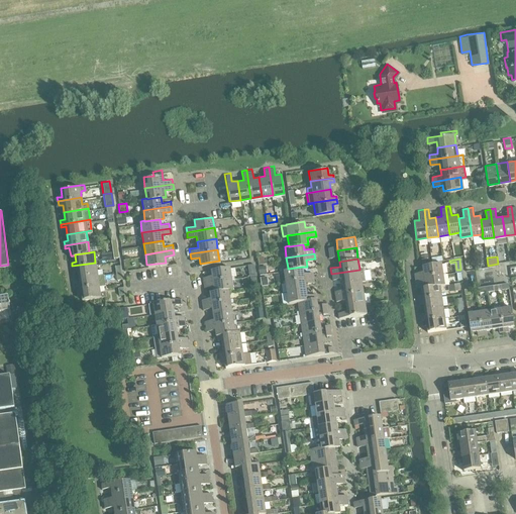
[(422,270),(413,272),(414,276),(442,272),(440,261),(421,264),(422,270)]
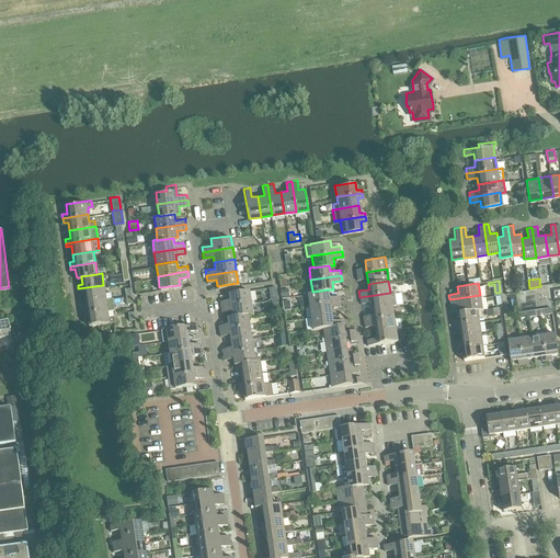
[(103,285),(78,288),(79,293),(83,292),(84,300),(105,297),(111,296),(110,291),(104,292),(103,285)]
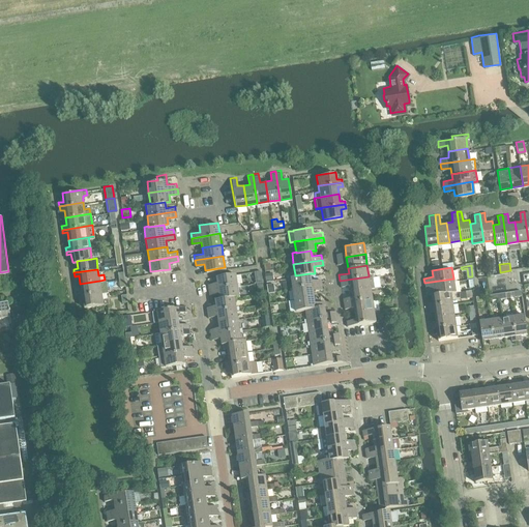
[(272,270),(264,271),(265,279),(273,277),(272,270)]
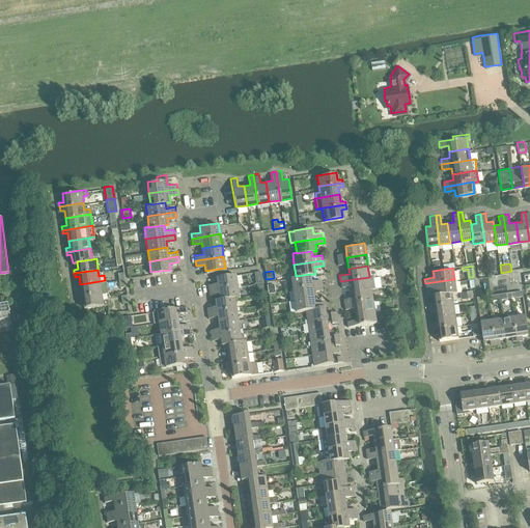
[(217,282),(207,283),(208,288),(236,283),(235,273),(226,274),(216,275),(217,282)]
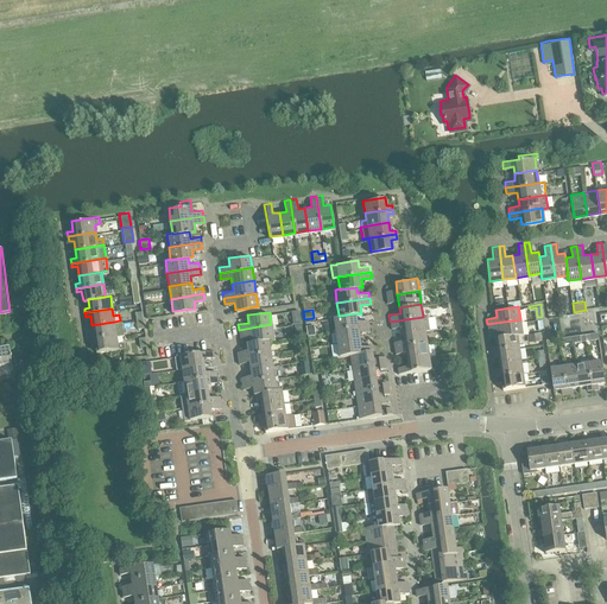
[(339,315),(333,316),(335,329),(368,324),(367,318),(356,320),(355,313),(339,316),(339,315)]
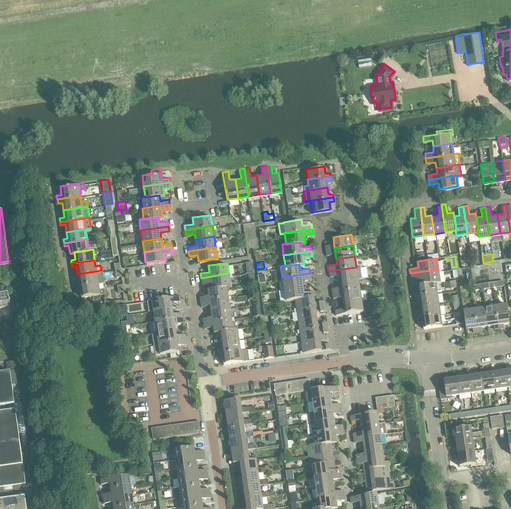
[(361,278),(359,266),(356,266),(356,267),(328,271),(329,275),(338,274),(339,280),(357,277),(358,278),(361,278)]
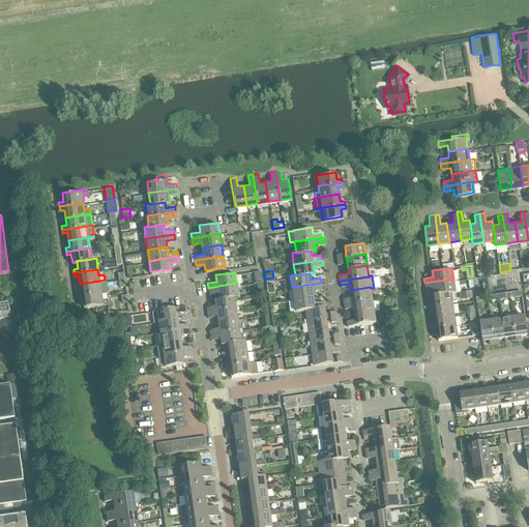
[(454,290),(453,279),(424,283),(424,289),(435,287),(435,293),(450,291),(454,290)]
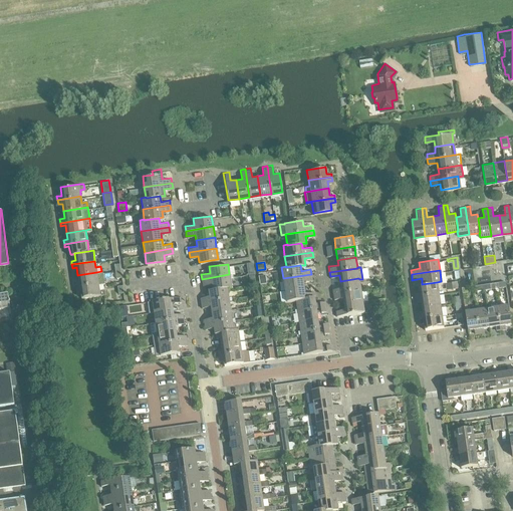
[(78,282),(74,282),(74,286),(98,283),(103,282),(102,271),(101,271),(96,272),(77,275),(78,282)]
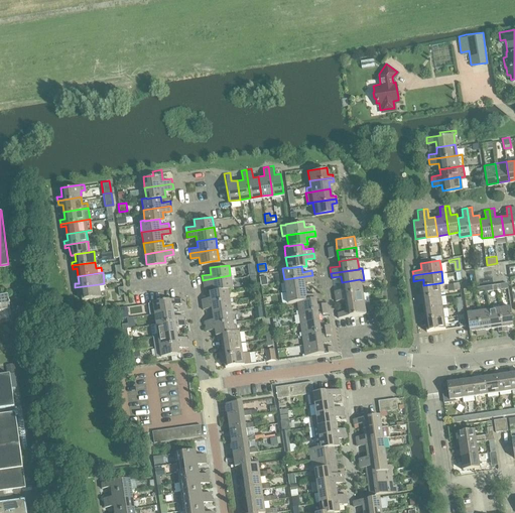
[(266,273),(259,275),(259,277),(260,283),(267,282),(266,273)]
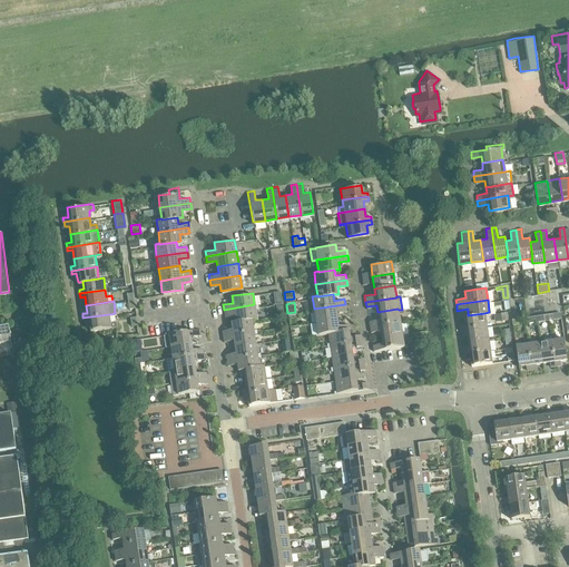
[(254,304),(224,310),(225,314),(234,313),(235,320),(251,318),(252,318),(256,318),(254,304)]
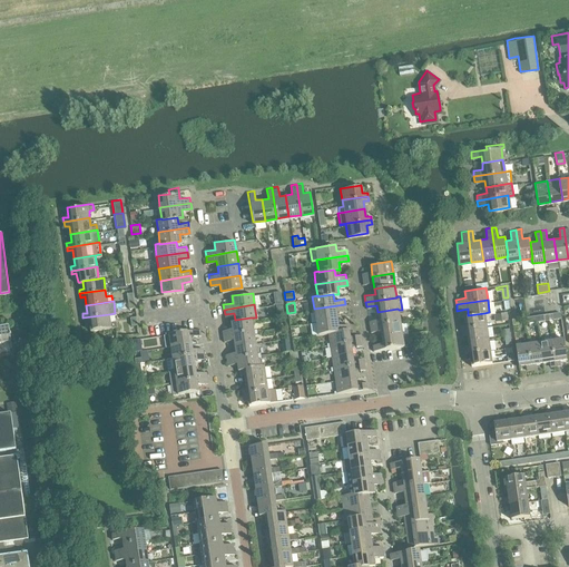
[(345,304),(314,309),(315,321),(336,318),(335,311),(345,310),(345,304)]
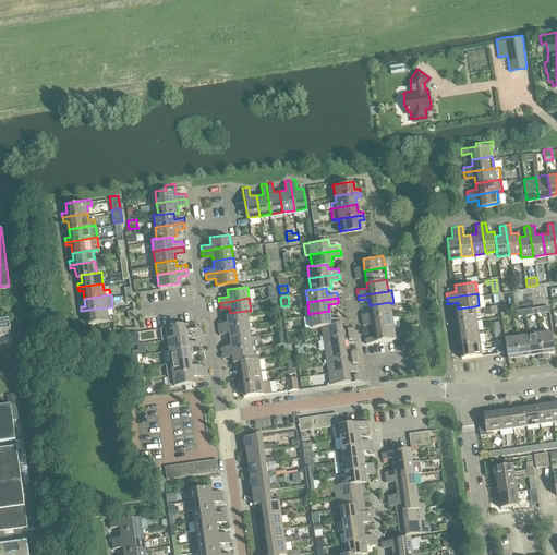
[(391,314),(390,303),(389,302),(370,305),(370,311),(360,313),(361,318),(391,314)]
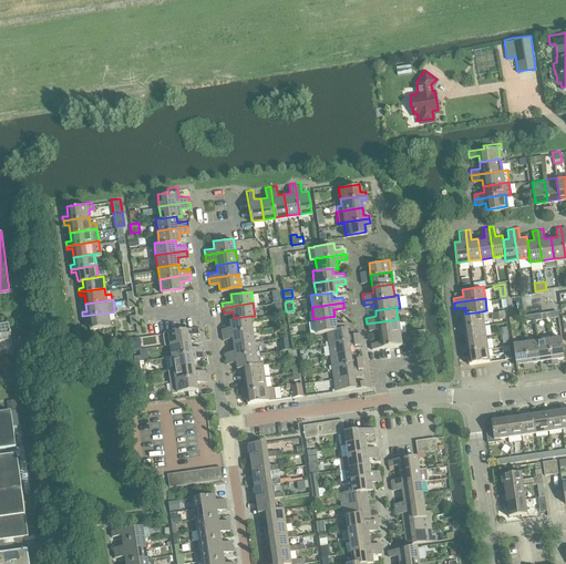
[(462,322),(458,322),(458,327),(483,322),(482,311),(465,314),(461,315),(462,322)]
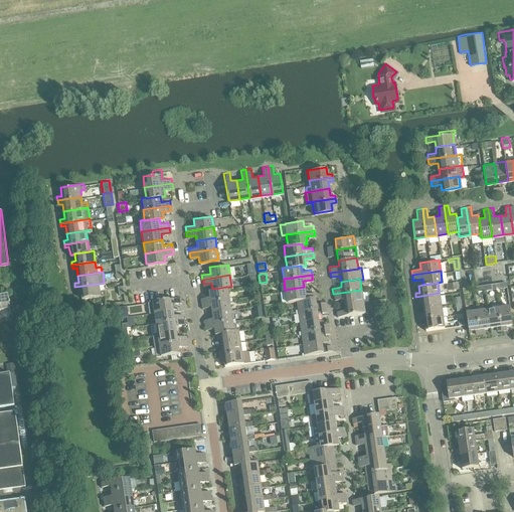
[(99,284),(74,287),(75,290),(79,290),(80,297),(105,294),(104,288),(99,288),(99,284)]
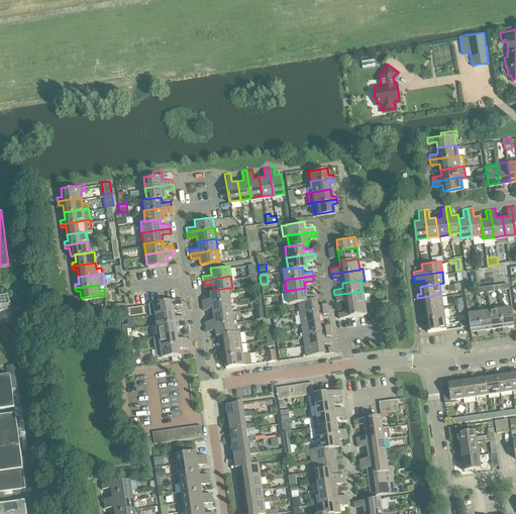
[(210,297),(201,298),(202,303),(229,298),(228,288),(227,288),(213,290),(209,290),(210,297)]
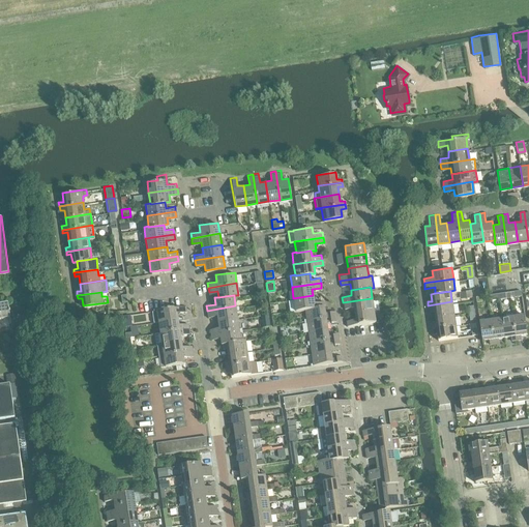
[(313,295),(293,298),(295,310),(304,309),(304,308),(315,306),(314,305),(323,304),(323,300),(314,301),(313,295)]
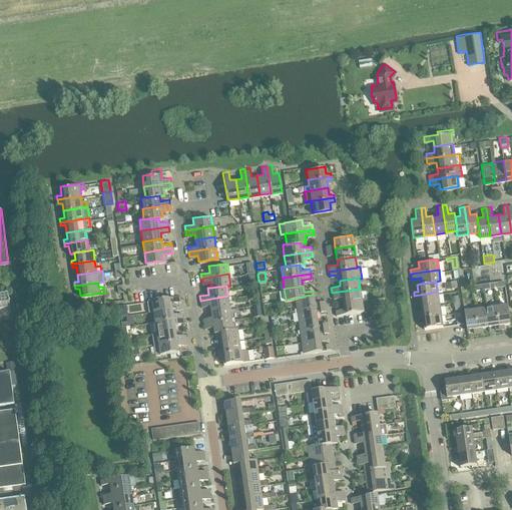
[(342,296),(343,302),(362,299),(360,289),(332,293),(333,298),(342,296)]
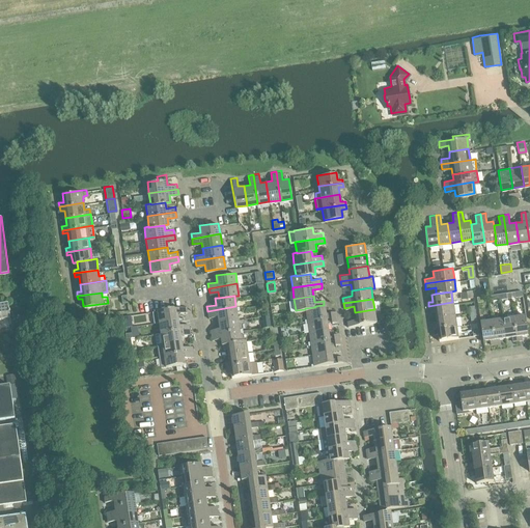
[(0,317),(10,316),(8,301),(0,301),(0,317)]
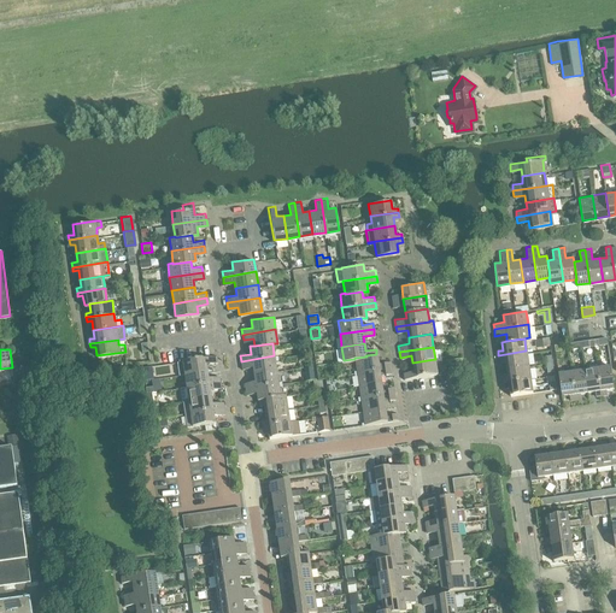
[(528,364),(526,351),(498,355),(499,360),(504,359),(505,367),(528,364)]
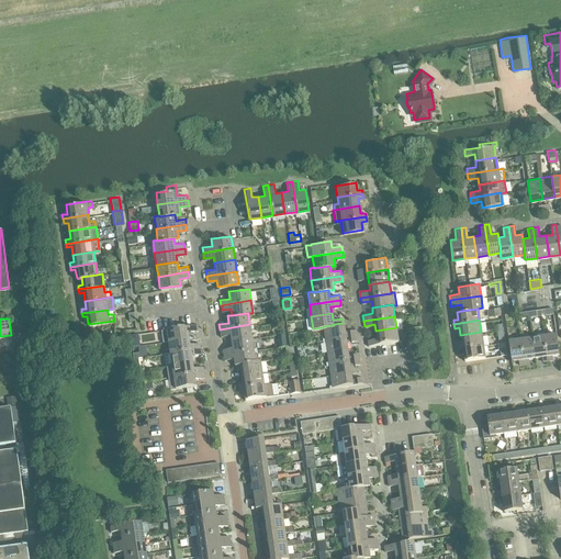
[(166,327),(160,328),(163,341),(167,339),(188,336),(187,331),(192,330),(197,328),(195,323),(192,323),(166,327)]
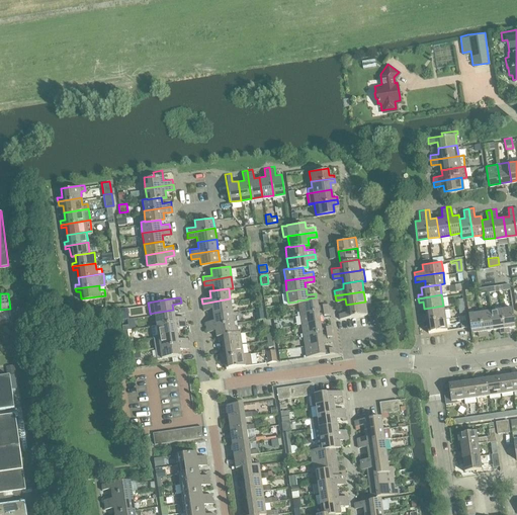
[(308,299),(297,301),(297,302),(299,312),(318,309),(322,308),(327,308),(326,303),(322,303),(322,304),(317,304),(316,297),(307,298),(308,299)]
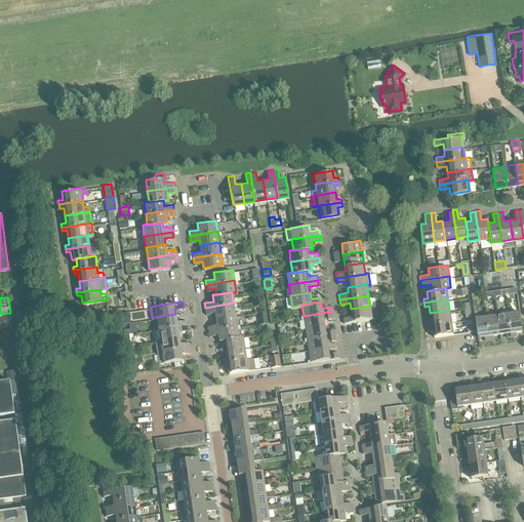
[(233,303),(205,308),(206,313),(214,311),(215,317),(235,314),(233,303)]
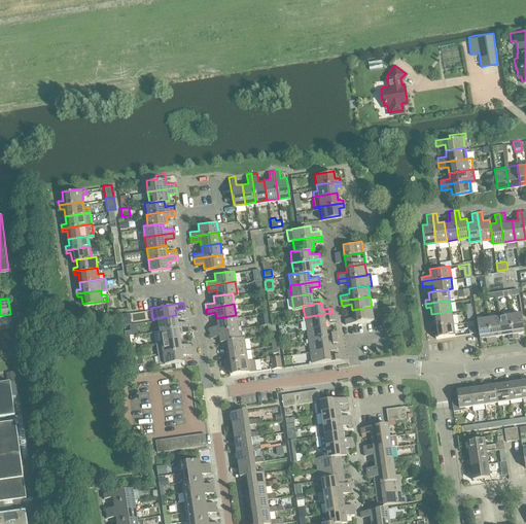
[(344,322),(373,318),(372,307),(352,310),(353,316),(344,317),(344,322)]
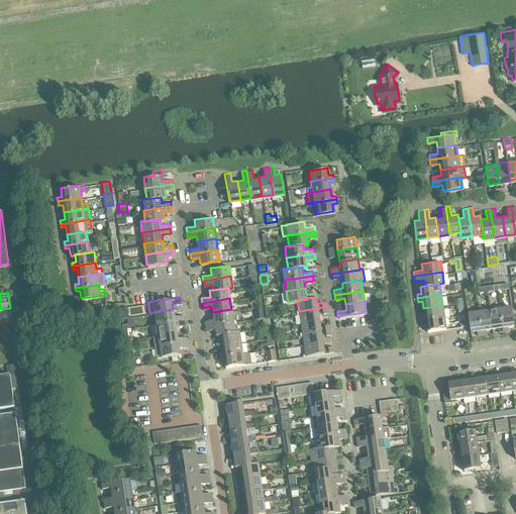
[(420,316),(420,319),(444,316),(442,305),(423,308),(424,315),(420,316)]
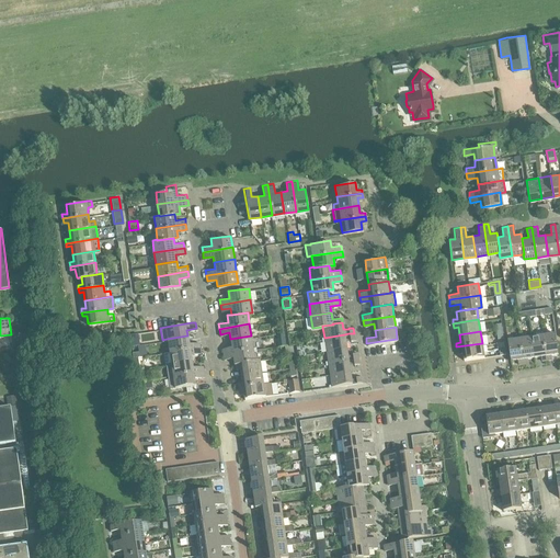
[(558,352),(555,331),(543,333),(546,359),(550,357),(549,353),(558,352)]
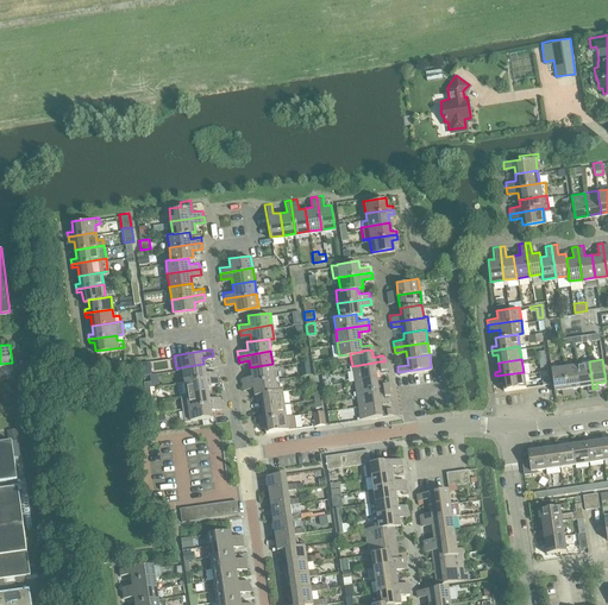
[(589,390),(593,389),(589,361),(576,363),(580,385),(588,384),(589,390)]
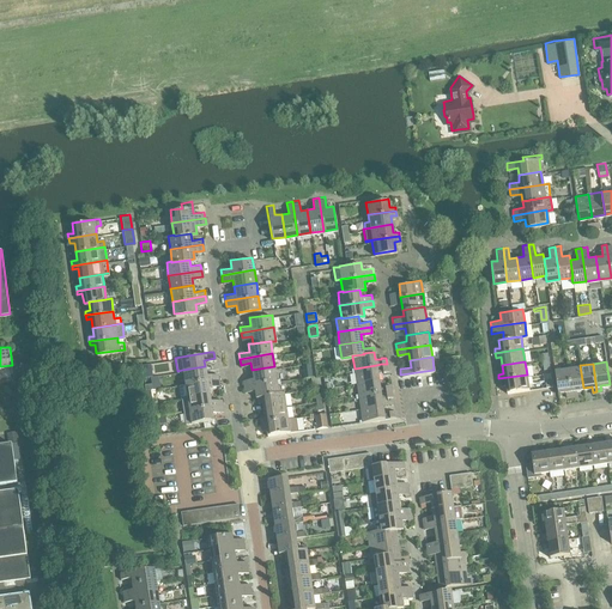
[(376,365),(355,369),(356,381),(379,378),(376,365)]
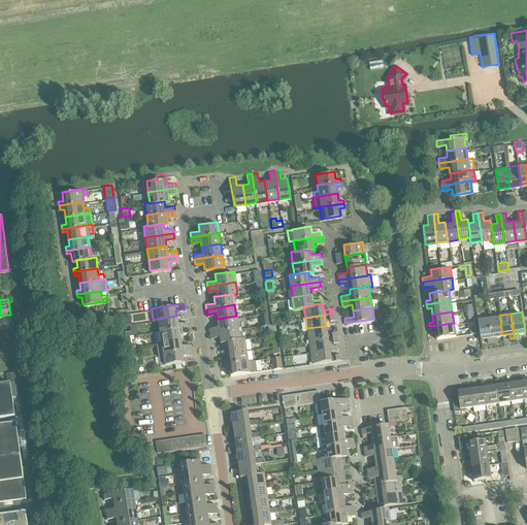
[(482,315),(476,316),(481,337),(487,336),(488,341),(492,340),(489,317),(482,318),(482,315)]
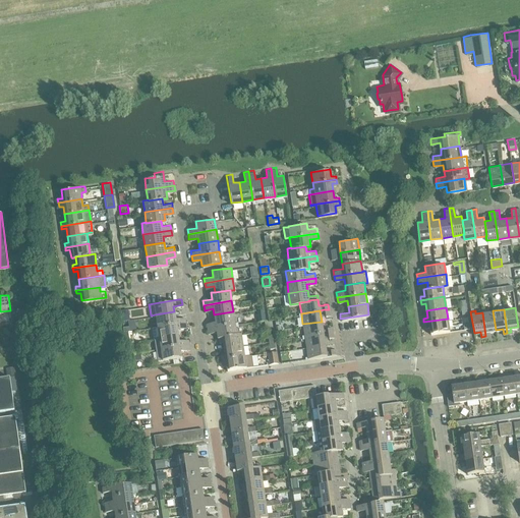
[(493,310),(482,312),(485,336),(489,336),(488,331),(496,330),(493,310)]
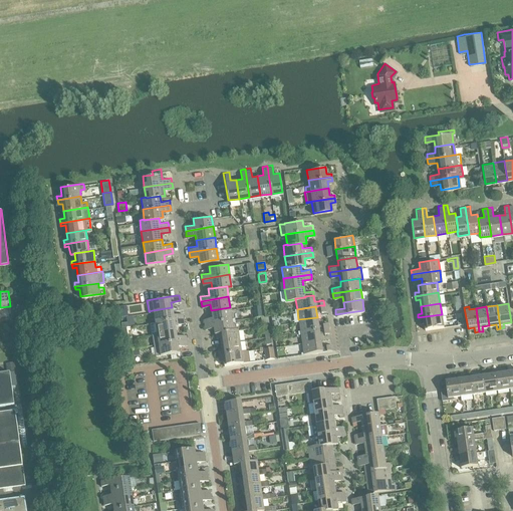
[(172,307),(153,310),(155,321),(183,316),(182,312),(176,313),(173,313),(172,307)]
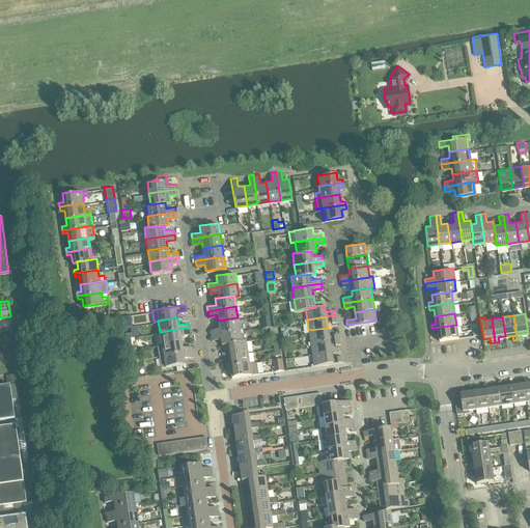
[(219,327),(210,328),(211,333),(239,329),(238,317),(218,321),(219,327)]
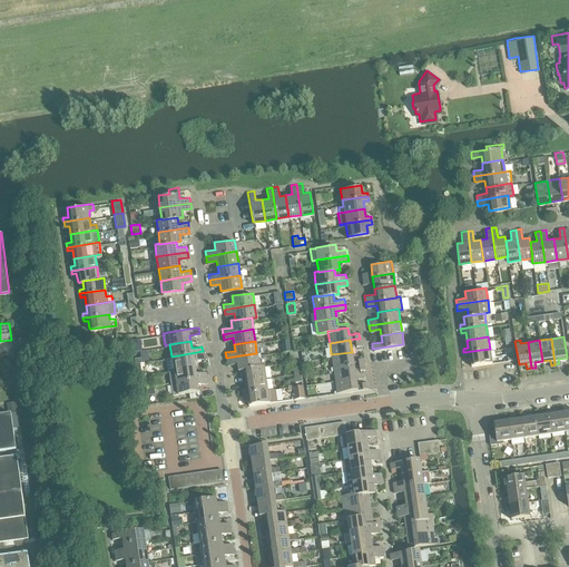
[(148,349),(144,349),(140,350),(141,361),(149,360),(148,349)]
